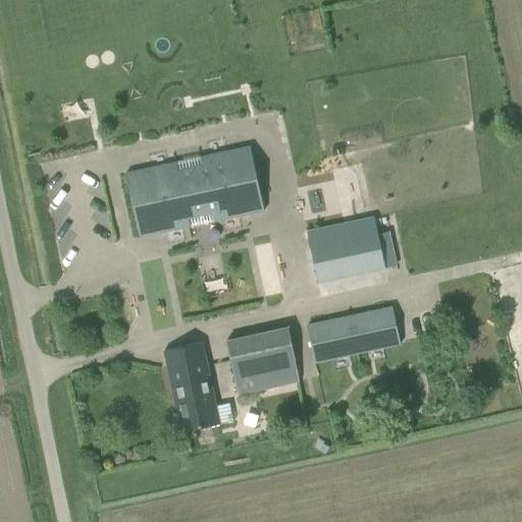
[(208,165),(171,172),(169,165),(126,174),(140,237),(183,226),(181,219),(218,212),(220,218),(263,210),(250,148),(207,157),(208,165)]
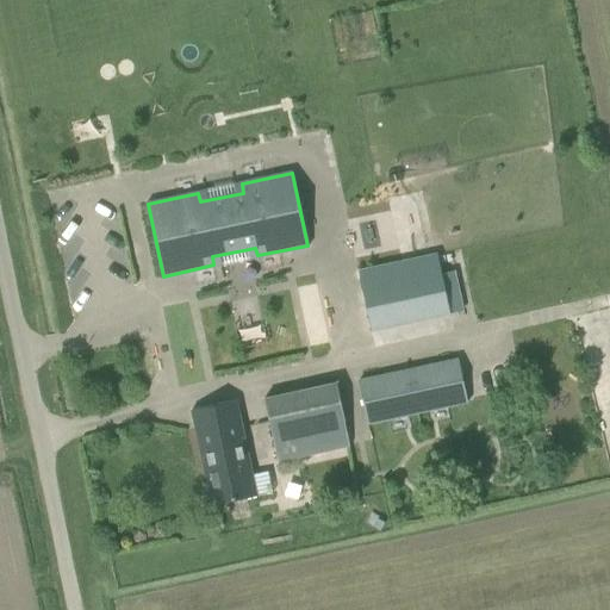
[(397,263),(359,272),(365,302),(404,293),(397,263)]
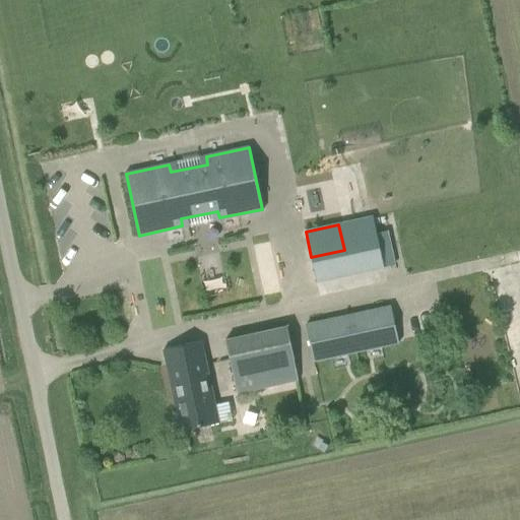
[(391,252),(381,254),(384,268),(394,265),(391,252)]
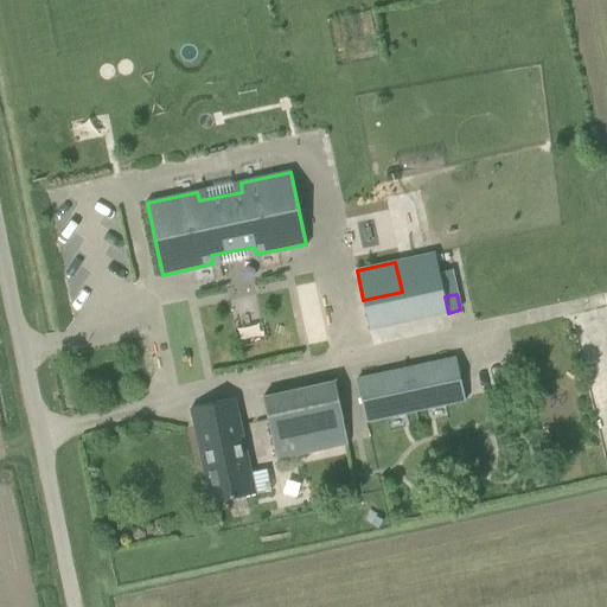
[(466,402),(457,358),(357,381),(366,425),(466,402)]
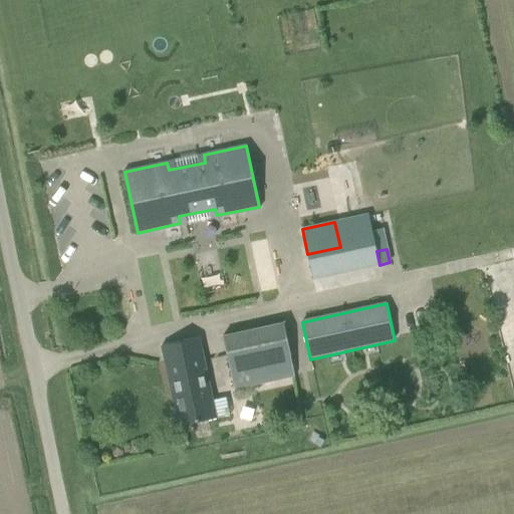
[(235,390),(296,377),(284,325),(223,336),(235,390)]
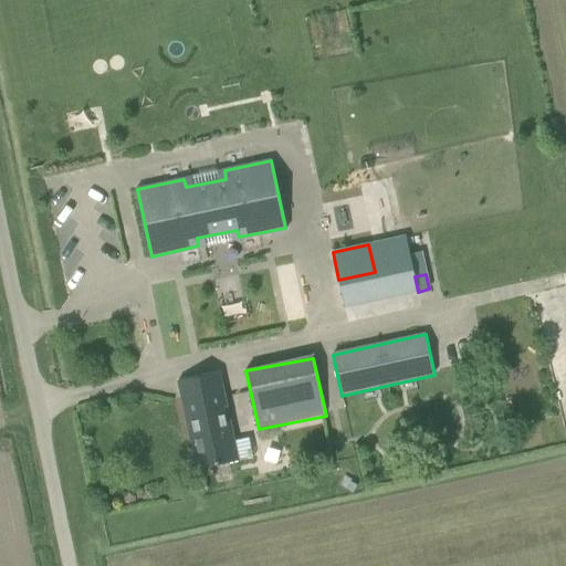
[(220,371),(178,380),(190,438),(195,437),(196,443),(187,446),(192,470),(201,468),(239,460),(254,457),(250,437),(236,440),(220,371)]
